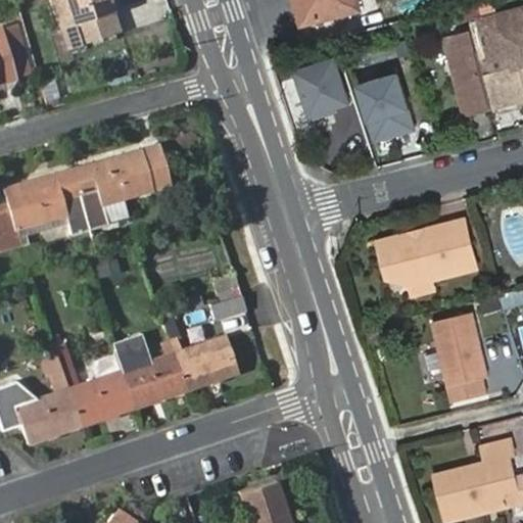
[(69,22),(62,0),(49,0),(58,27),(69,22)]
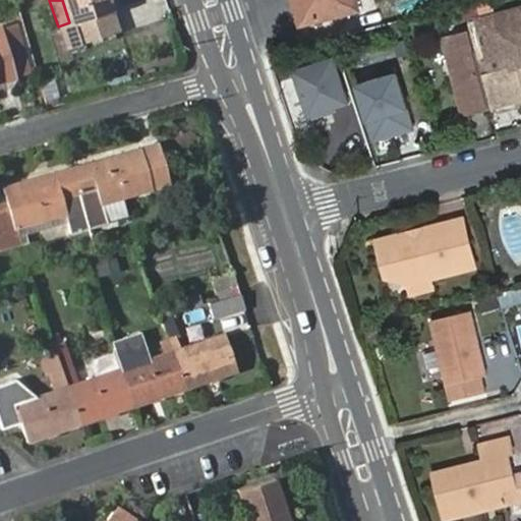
[(109,0),(62,0),(69,22),(76,43),(118,30),(109,0)]
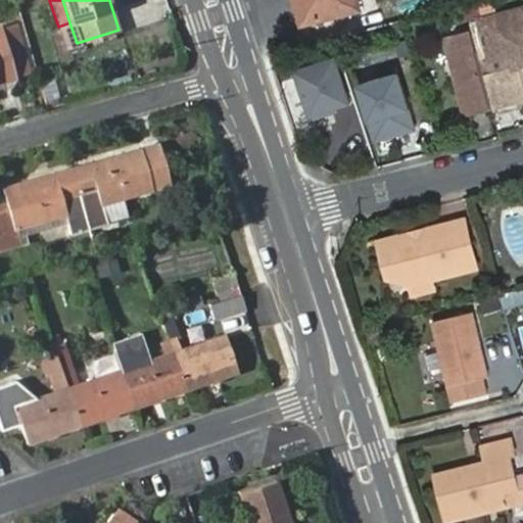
[(293,0),(301,27),(306,26),(298,0),(293,0)]
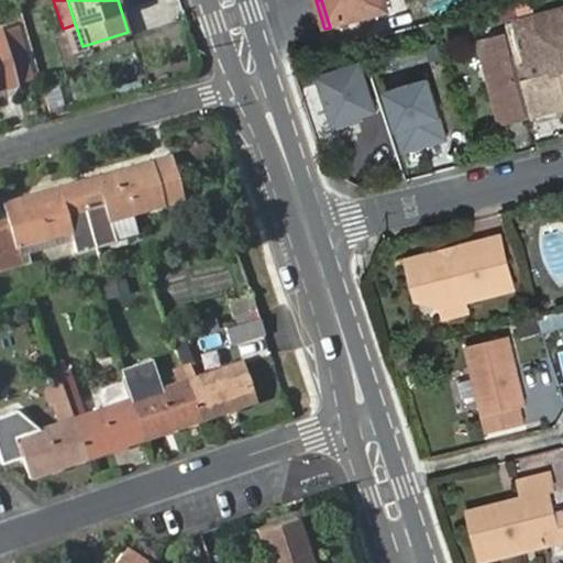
[(321,0),(330,28),(389,11),(385,0),(321,0)]
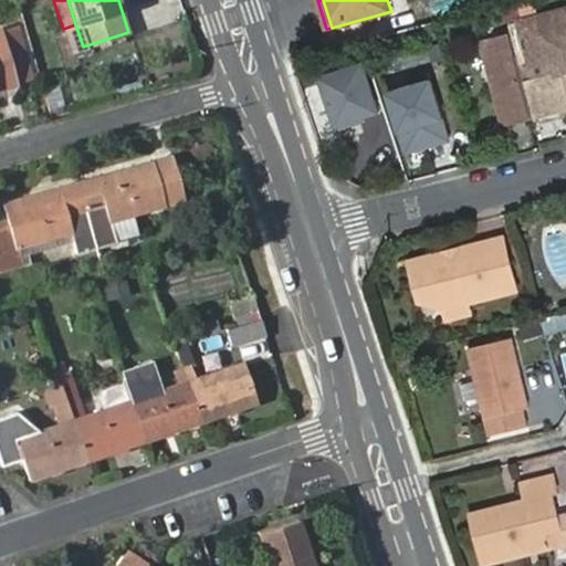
[(565,10),(520,25),(530,56),(565,45),(565,10)]
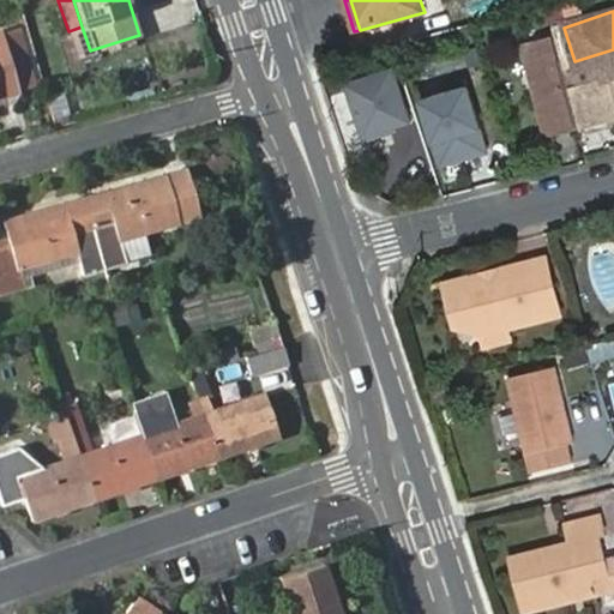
[(0,96),(18,91),(17,89),(36,84),(19,25),(0,30),(0,96)]
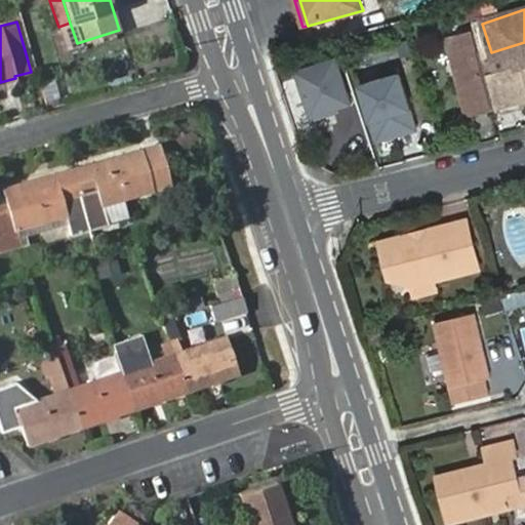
[(524,42),(491,52),(499,77),(524,68),(524,42)]
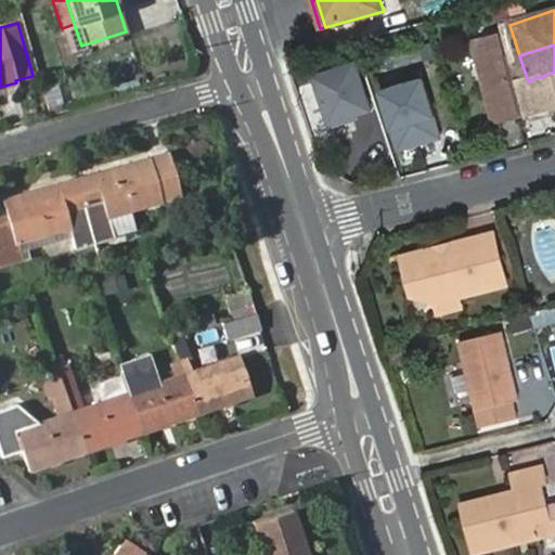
[(481,62),(498,123),(518,117),(502,56),(481,62)]
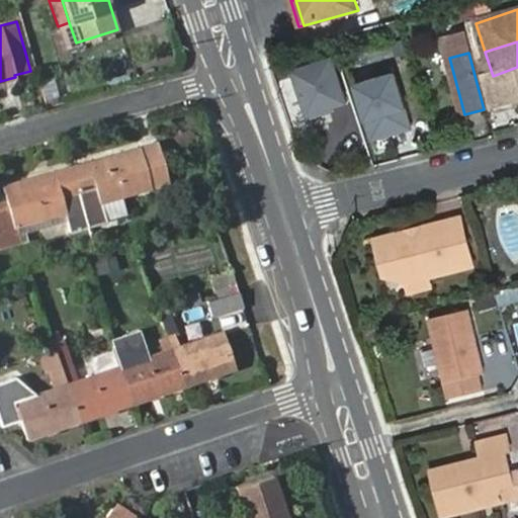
[(333,56),(289,71),(307,118),(350,104),(333,56)]
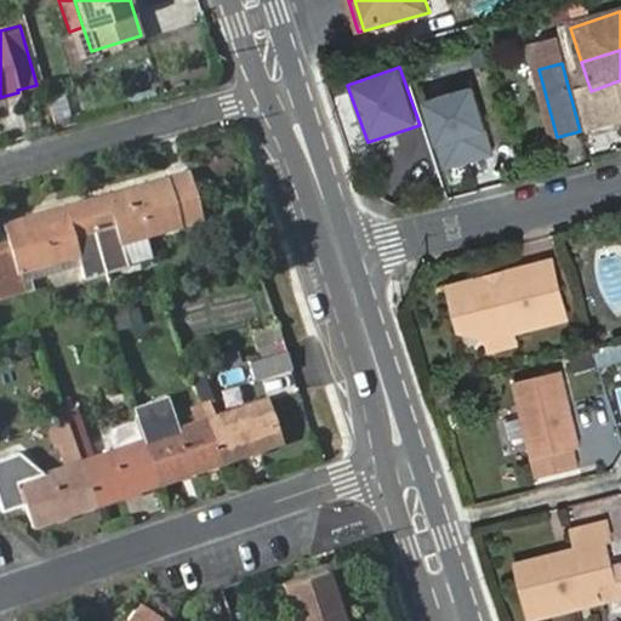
[(620,80),(591,91),(585,93),(596,126),(620,117),(620,80)]
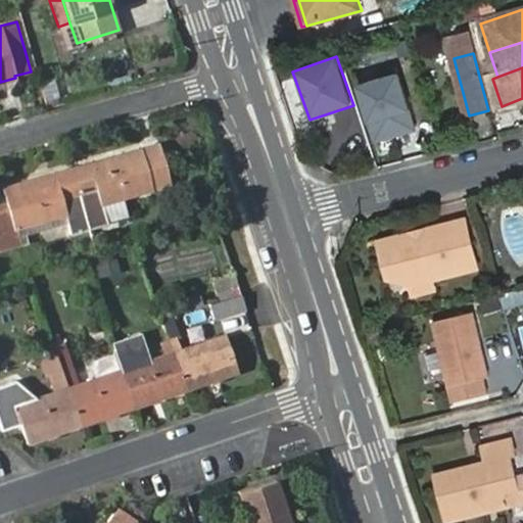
[(362,86),(379,143),(417,132),(399,75),(362,86)]
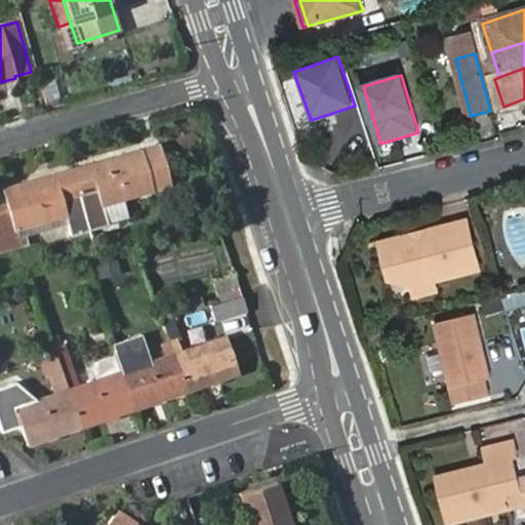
[(3,188),(7,204),(0,206),(0,251),(21,246),(16,232),(66,216),(71,236),(108,225),(108,221),(103,206),(171,186),(160,144),(3,188)]
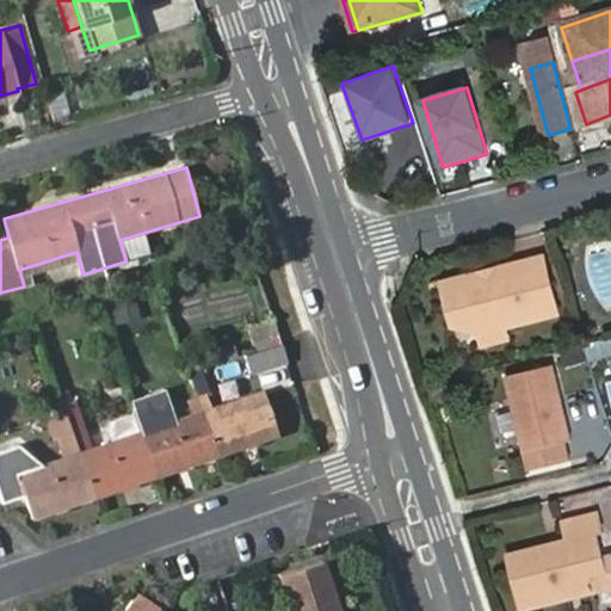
[(144,234),(119,240),(125,258),(149,252),(144,234)]
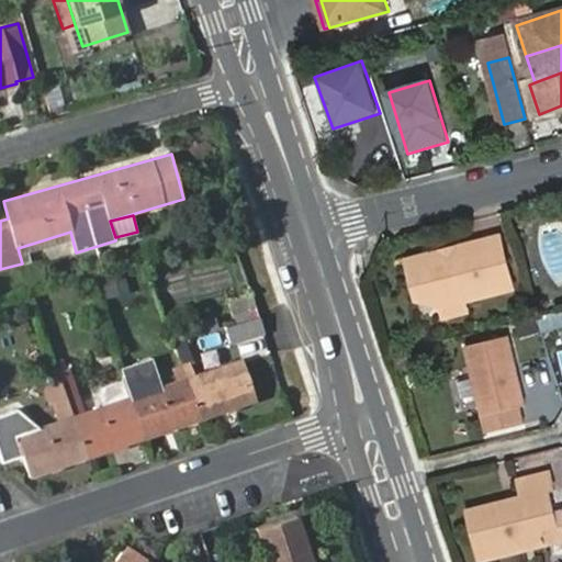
[(499,239),(454,251),(454,257),(442,260),(439,256),(407,263),(417,303),(428,301),(438,298),(440,303),(441,310),(465,303),(513,292),(499,239)]
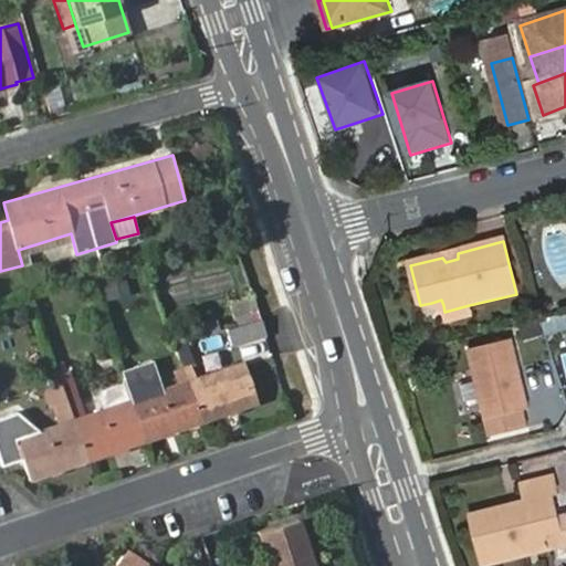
[(238,320),(260,317),(258,296),(234,300),(238,320)]
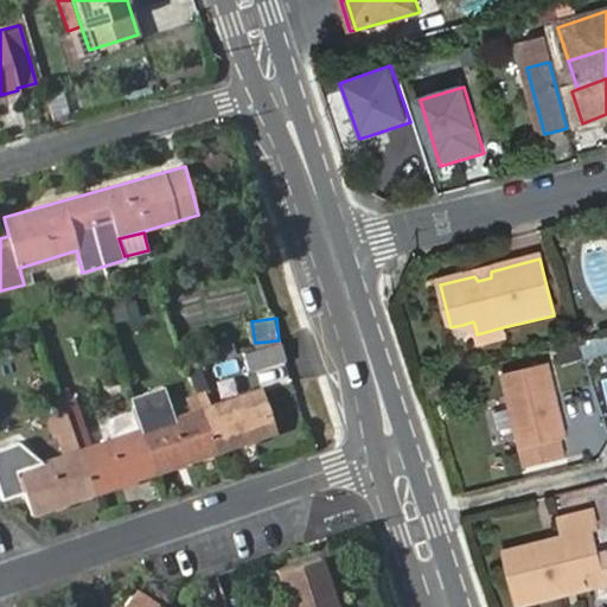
[(451,327),(477,334),(475,327),(473,321),(462,325),(451,327)]
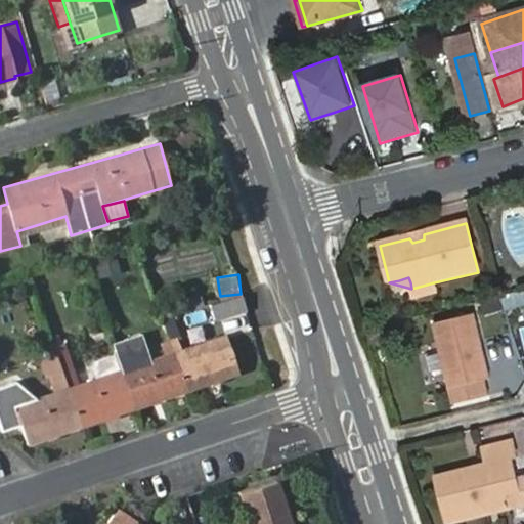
[(436,293),(434,282),(411,289),(415,299),(436,293)]
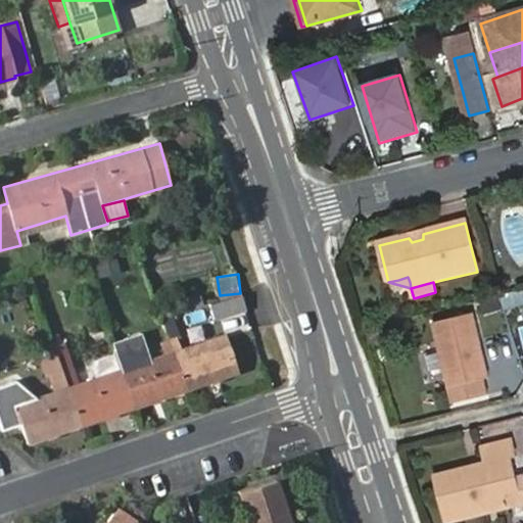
[(522,295),(522,292),(500,299),(505,315),(522,310),(522,295)]
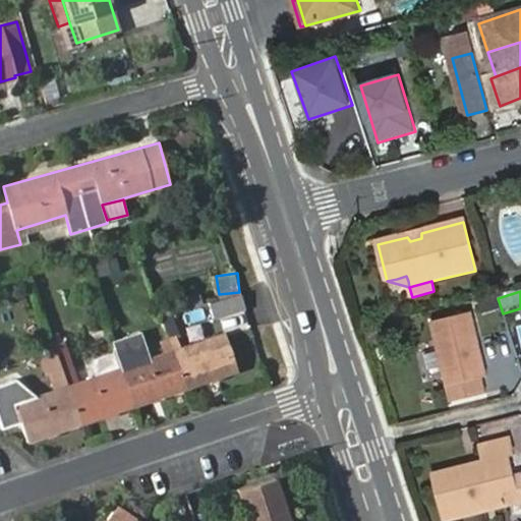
[(244,309),(239,293),(207,303),(213,321),(244,309)]
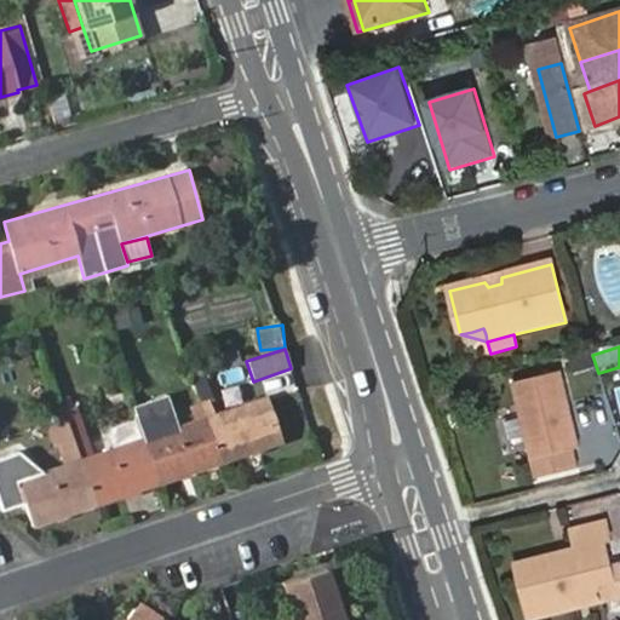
[(236,350),(189,366),(194,380),(241,363),(236,350)]
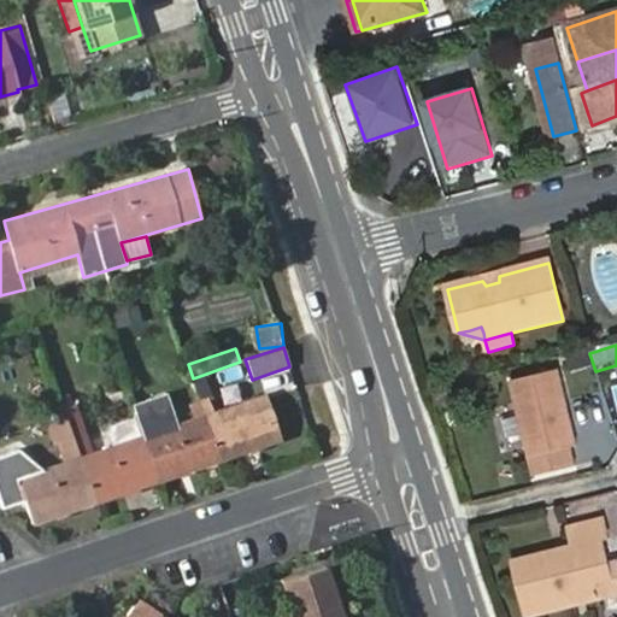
[(564,411),(569,410),(558,371),(512,385),(521,415),(526,433),(538,475),(577,464),(573,448),(579,447),(571,419),(566,421),(564,411)]
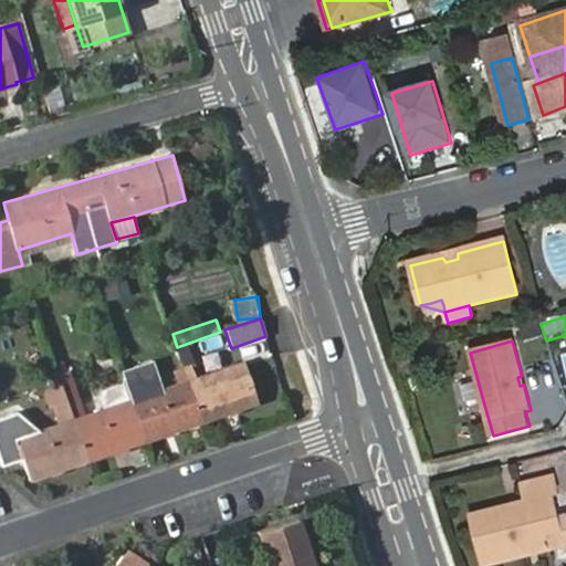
[(190,365),(184,367),(201,422),(258,402),(244,362),(195,378),(190,365)]
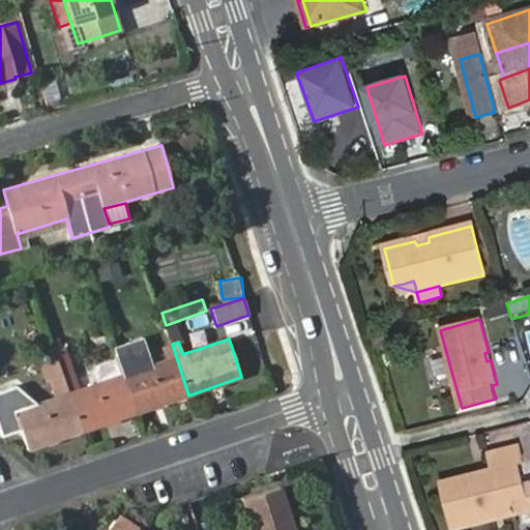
[(167,360),(124,375),(138,414),(188,395),(172,344),(162,347),(167,360)]
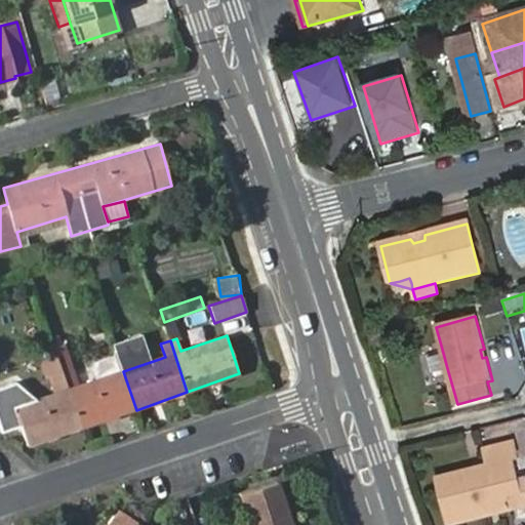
[(63,345),(54,348),(57,356),(66,353),(63,345)]
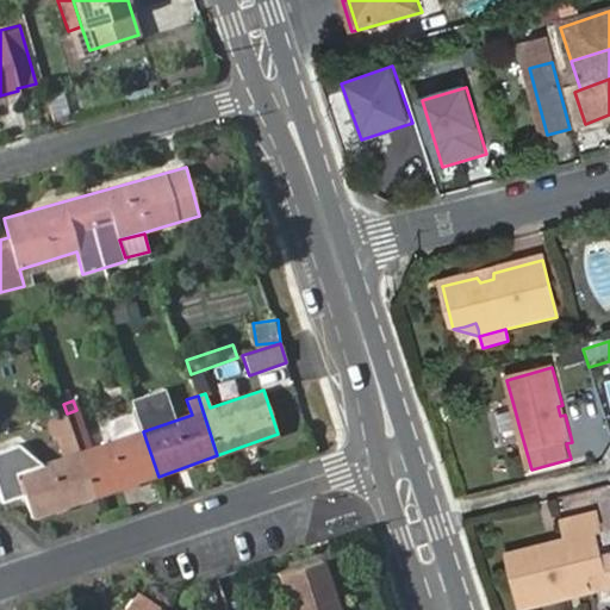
[(76,410),(67,414),(80,453),(94,498),(159,477),(143,431),(112,442),(89,449),(76,410)]
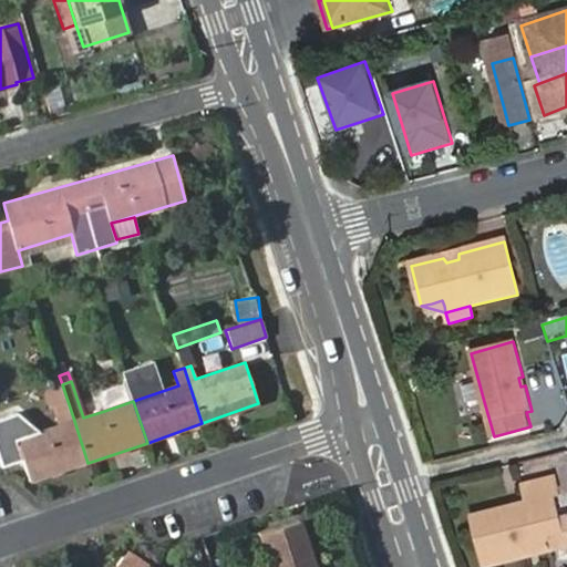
[(483,398),(478,381),(462,385),(466,401),(483,398)]
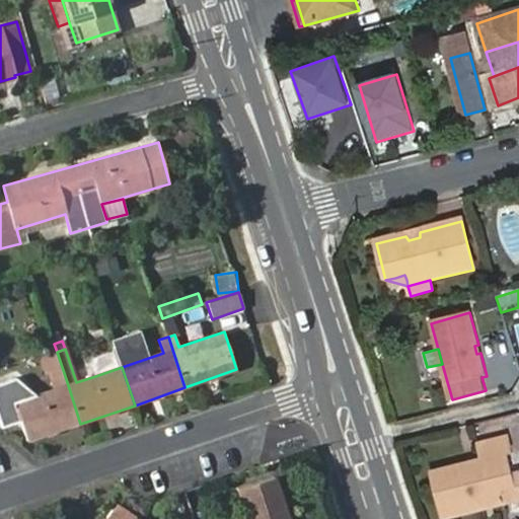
[(95,376),(122,367),(117,351),(93,359),(91,364),(95,376)]
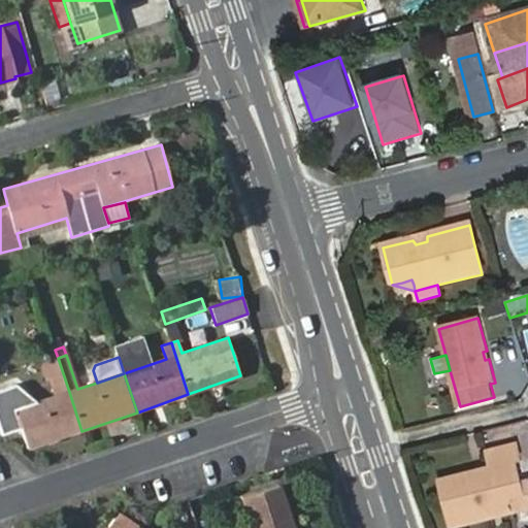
[(67,390),(57,359),(39,365),(50,395),(67,390)]
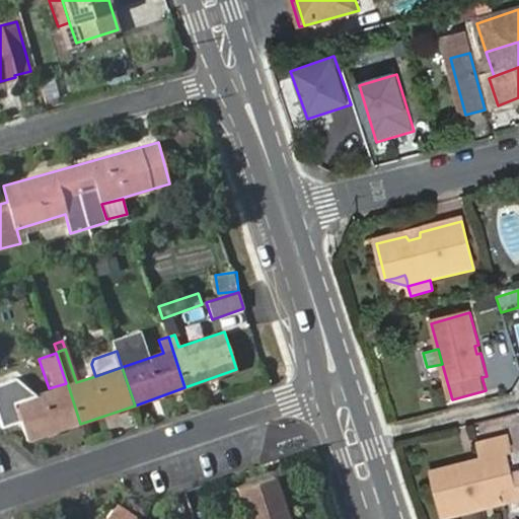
[(80,424),(68,385),(15,402),(27,441),(80,424)]
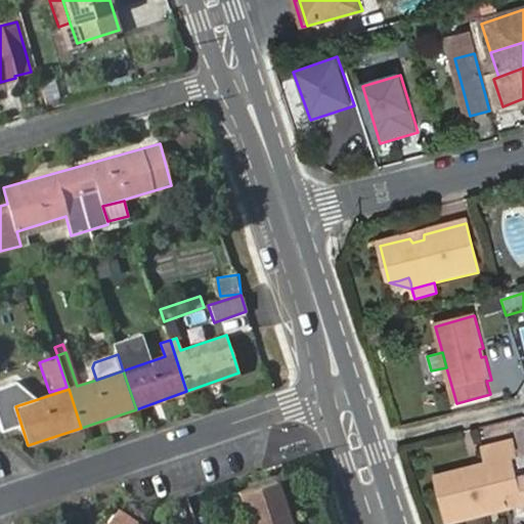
[(445,523),(522,506),(515,480),(510,460),(515,459),(512,440),(482,447),(486,465),(471,469),(434,477),(445,523)]
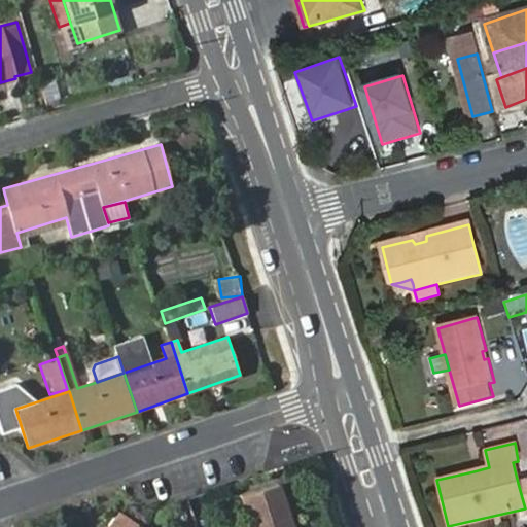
[(526,488),(525,482),(518,483),(525,508),(526,507),(526,488)]
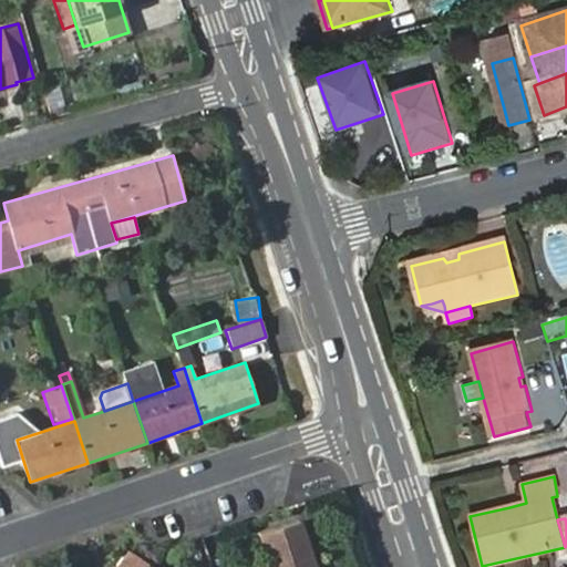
[(313,566),(300,523),(259,535),(269,566),(313,566)]
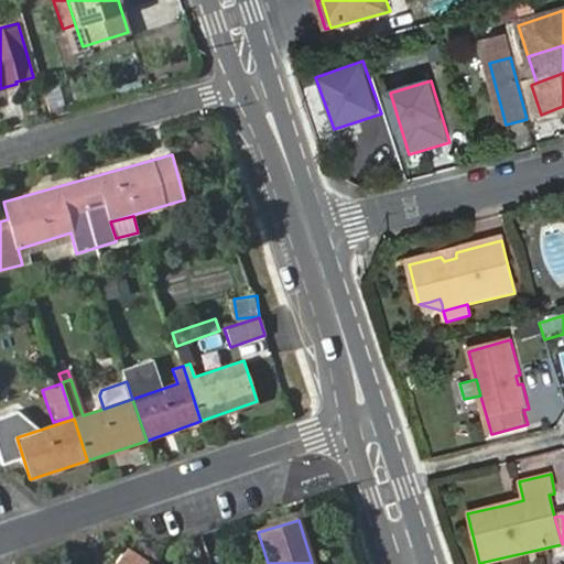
[(152,563),(128,546),(115,563),(152,563)]
